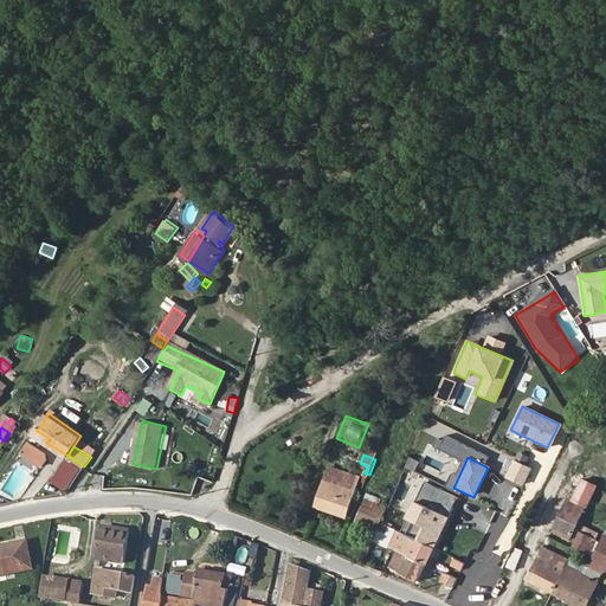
[(594,470),(605,472),(605,462),(597,459),(594,470)]
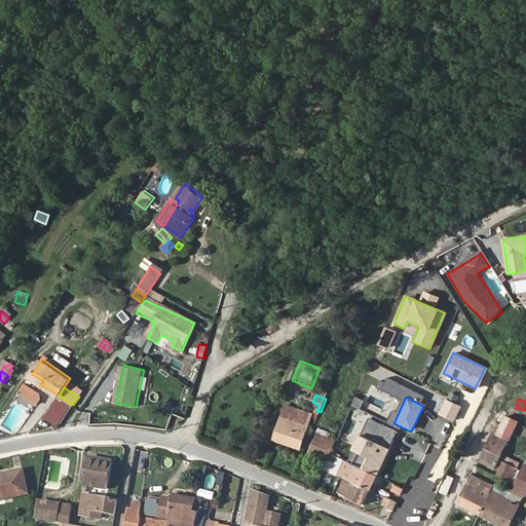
[(460,408),(446,401),(439,414),(453,422),(460,408)]
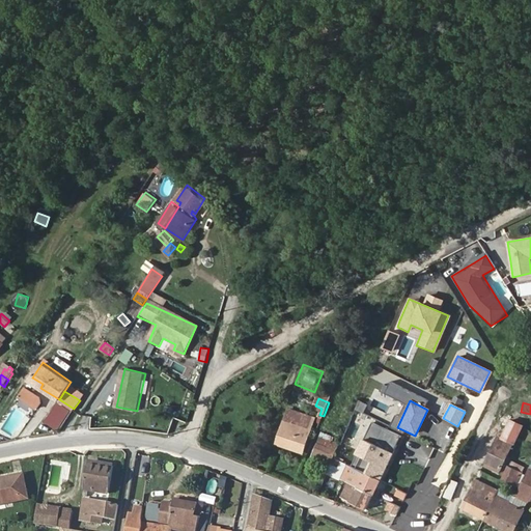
[(314,417),(288,408),(285,418),(311,427),(314,417)]
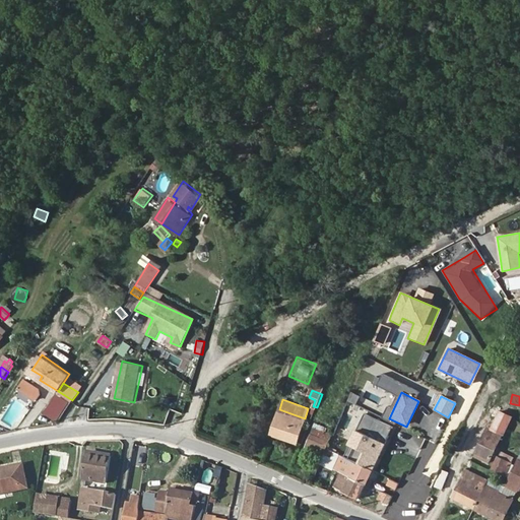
[(270,433),(297,443),(305,418),(279,409),(270,433)]
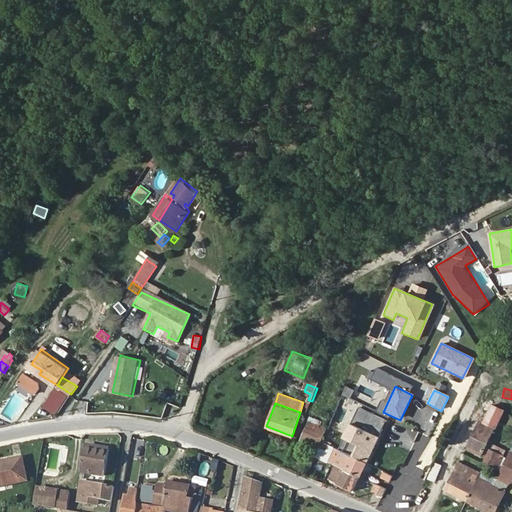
[(494,405),(486,424),(495,428),(504,410),(494,405)]
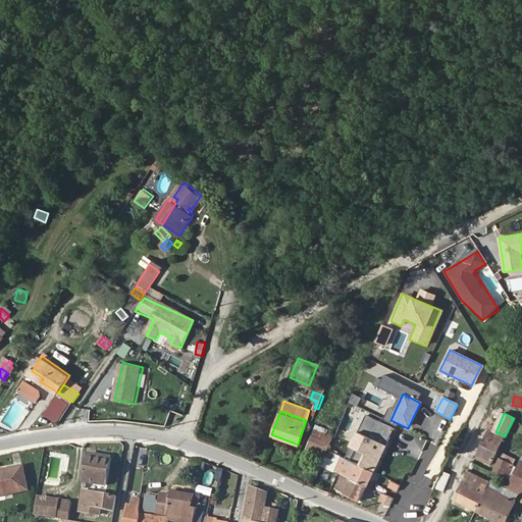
[(373,472),(394,429),(366,416),(358,433),(355,432),(348,447),(354,451),(349,461),(373,472)]
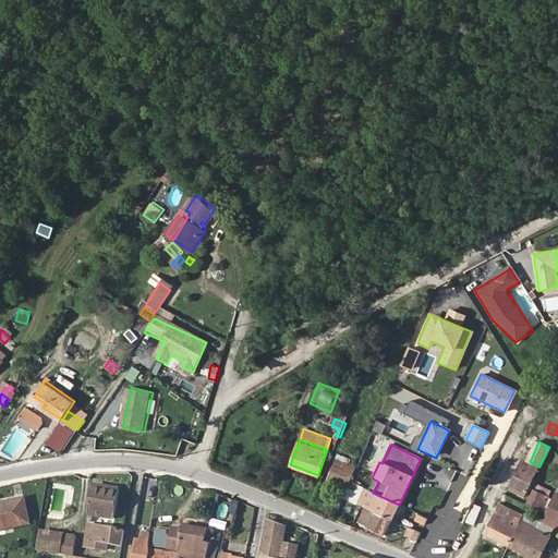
[(347,489),(355,466),(337,458),(327,481),(347,489)]
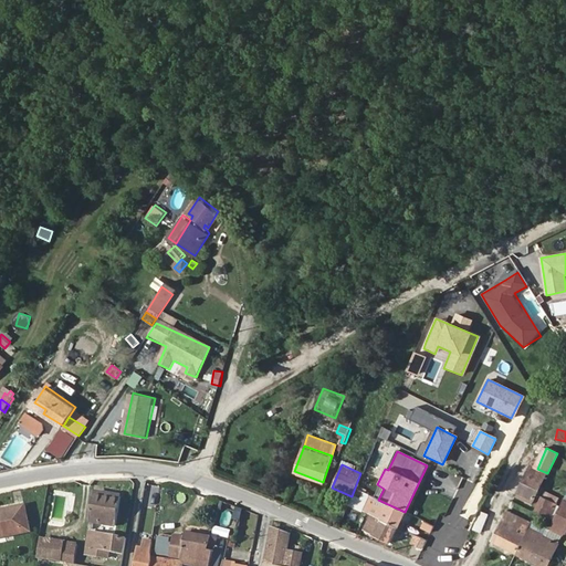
[(527,473),(544,481),(547,473),(537,469),(531,465),(527,473)]
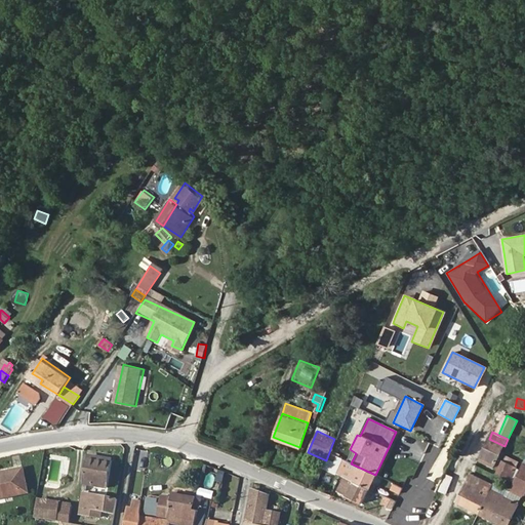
[(496,463),(505,446),(489,439),(481,456),(496,463)]
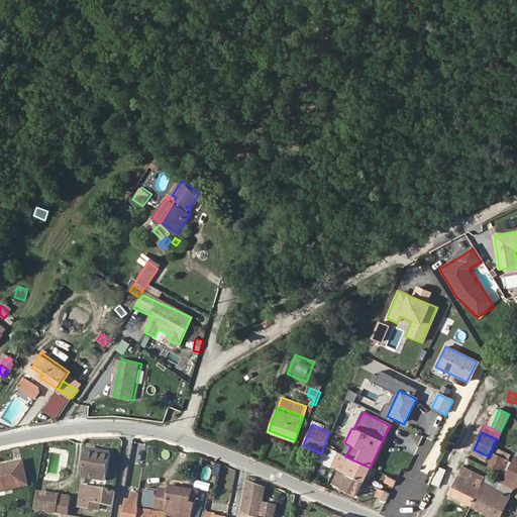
[(81,477),(106,480),(110,451),(85,447),(81,477)]
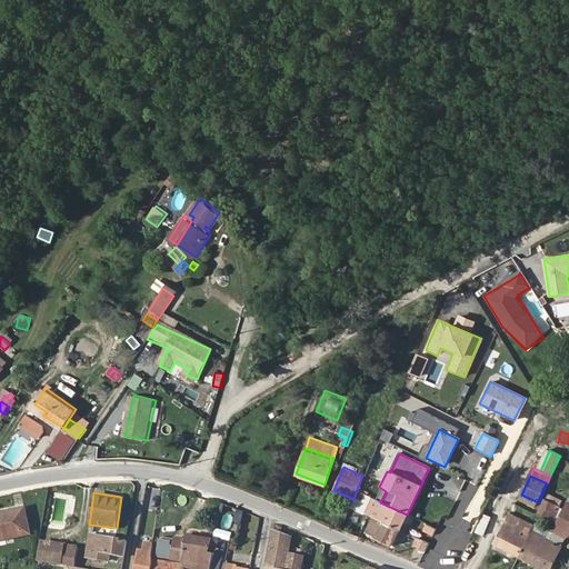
[(380,502),(371,498),(363,515),(371,519),(398,532),(407,515),(380,502)]
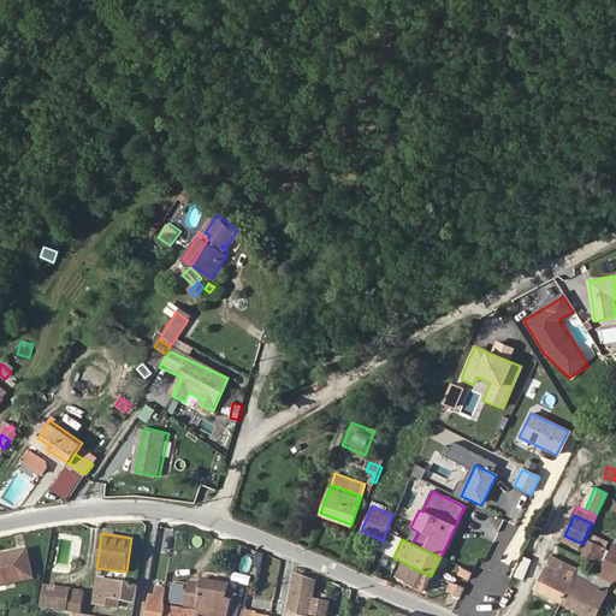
[(581,556),(599,563),(605,551),(587,543),(581,556)]
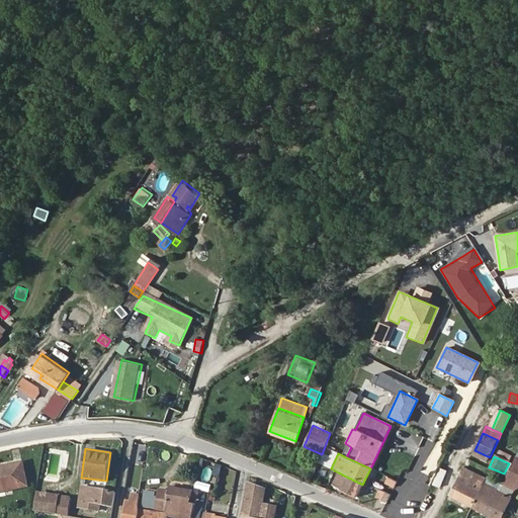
[(517,485),(517,461),(515,460),(505,482),(517,488),(517,485)]
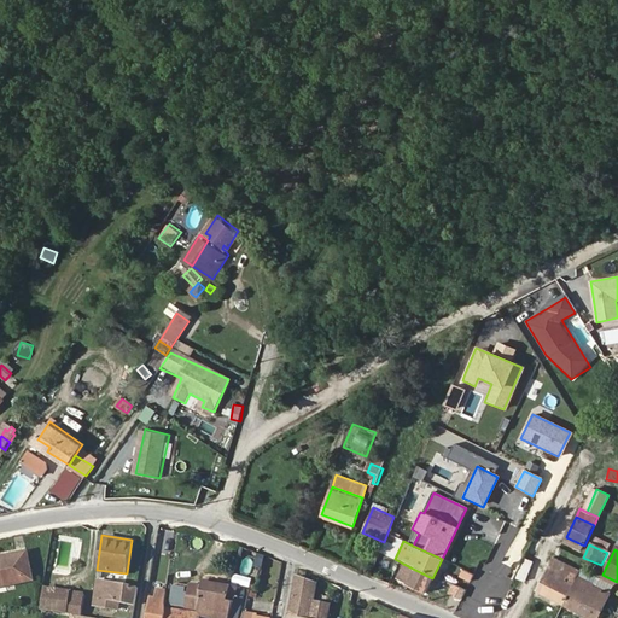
[(28,551),(0,555),(0,586),(33,579),(28,551)]
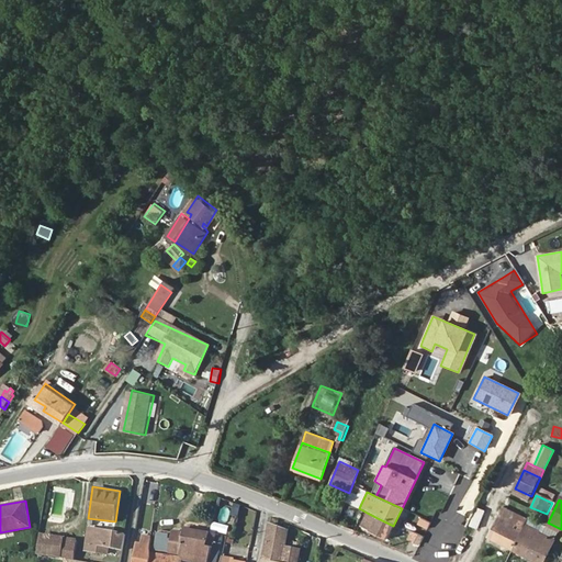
[(529,519),(503,507),(489,537),(515,550),(527,524),(529,519)]
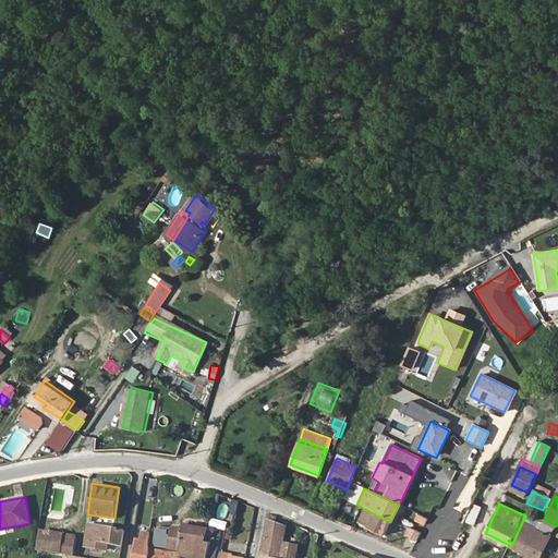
[(358,523),(384,536),(390,522),(364,509),(358,523)]
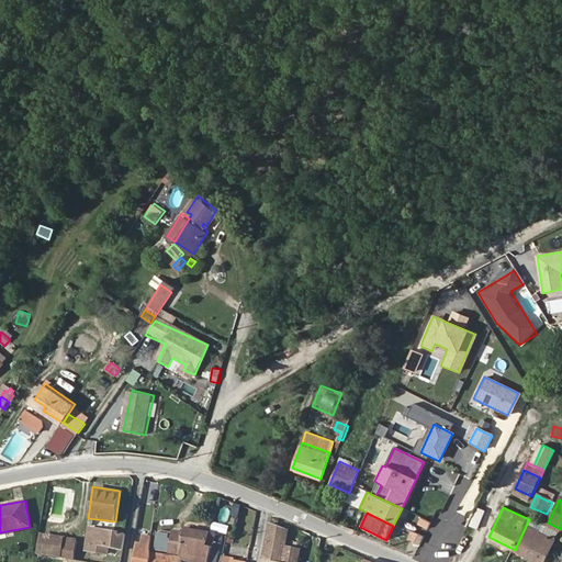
[(270,523),(261,561),(296,561),(299,550),(284,546),(288,529),(270,523)]
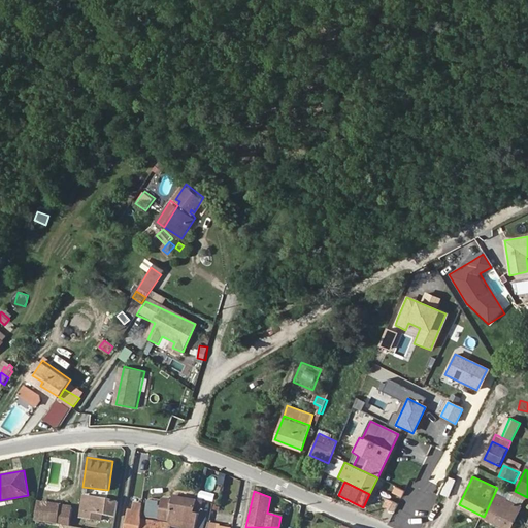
[(513,495),(525,501),(527,497),(515,491),(513,495)]
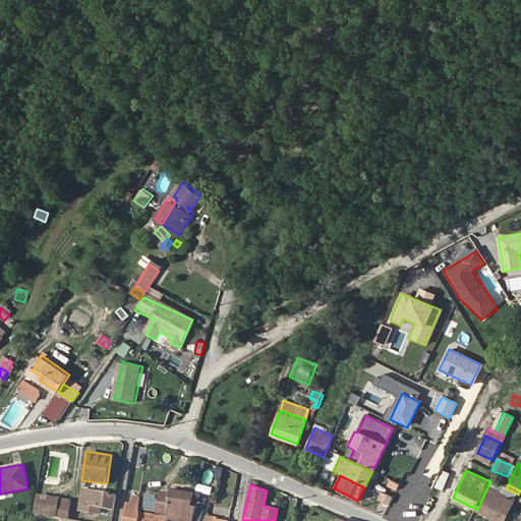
[(477,510),(500,520),(505,520),(516,500),(488,485),(477,510)]
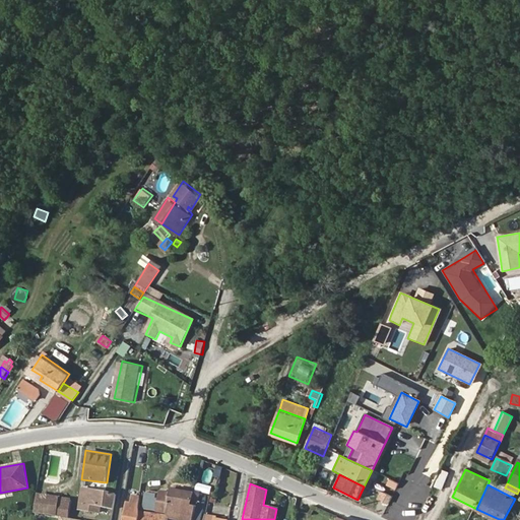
[(168,512),(169,515),(192,519),(194,512),(196,505),(192,504),(194,493),(171,488),(170,492),(159,490),(159,494),(155,510),(168,512)]
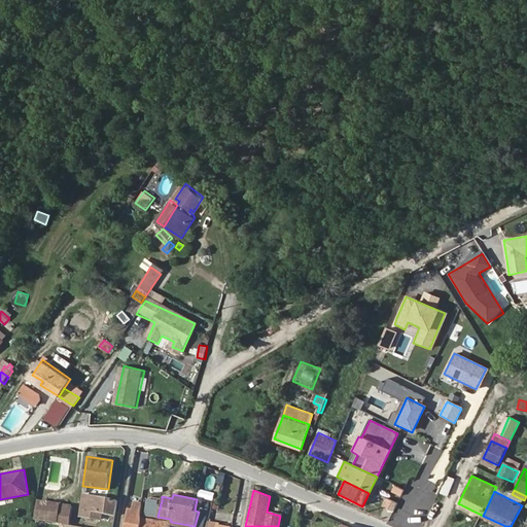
[(106,499),(85,496),(83,510),(82,517),(92,518),(93,511),(104,513),(106,499)]
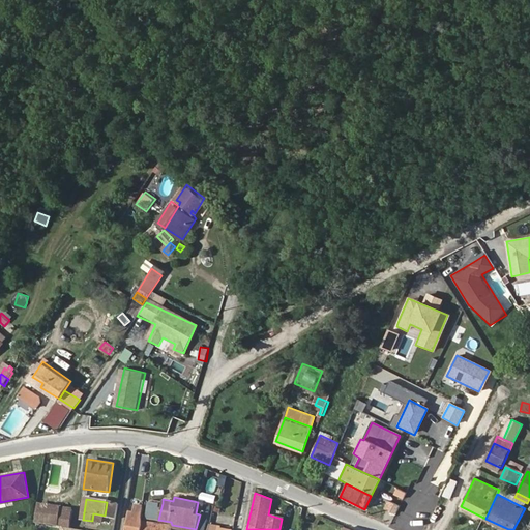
[(158,520),(163,503),(150,500),(147,518),(158,520)]
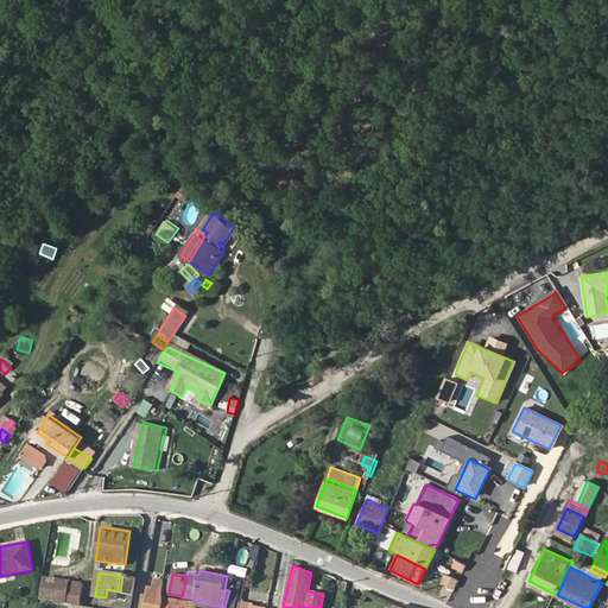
[(46,576),(43,595),(56,597),(59,578),(46,576)]
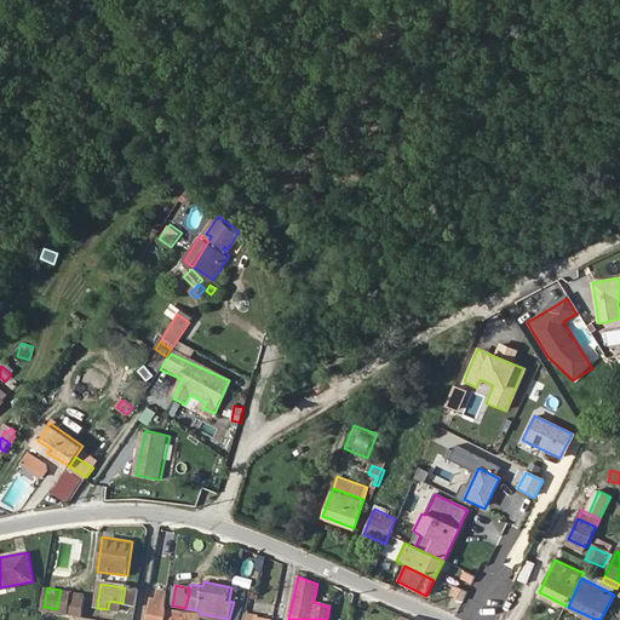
[(82,614),(85,595),(61,590),(57,609),(82,614)]
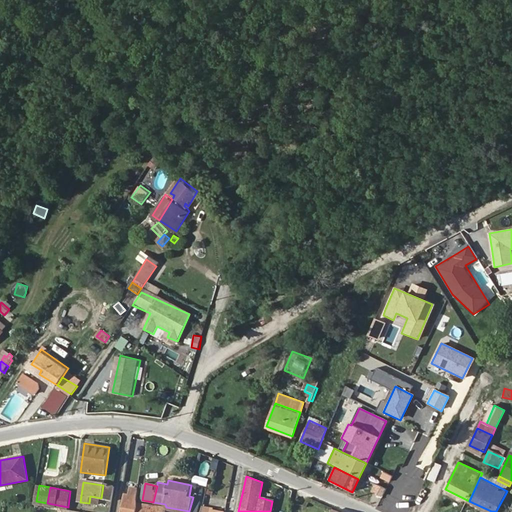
[(136,495),(124,493),(121,511),(135,511),(138,502),(137,499),(136,495)]
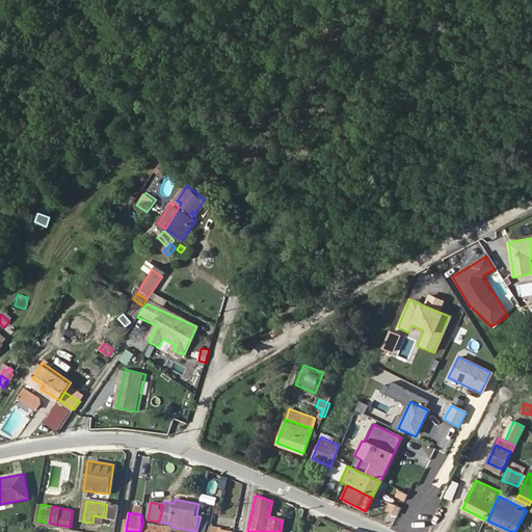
[(207,526),(209,519),(201,516),(198,524),(207,526)]
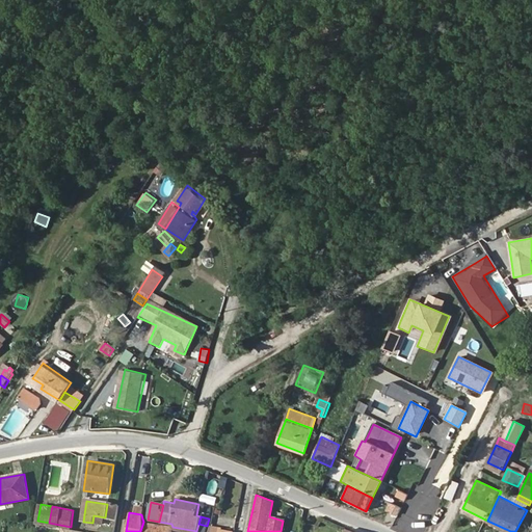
[(140,531),(171,531),(173,530),(173,527),(143,522),(140,531)]
